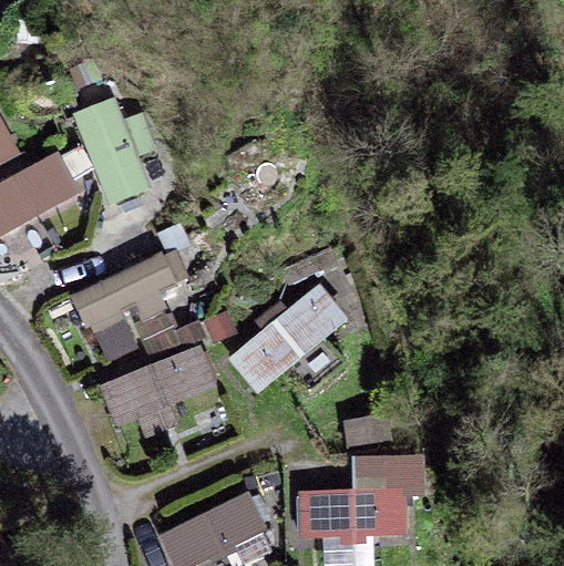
[(79,105),(101,202),(144,192),(122,95),(79,105)]
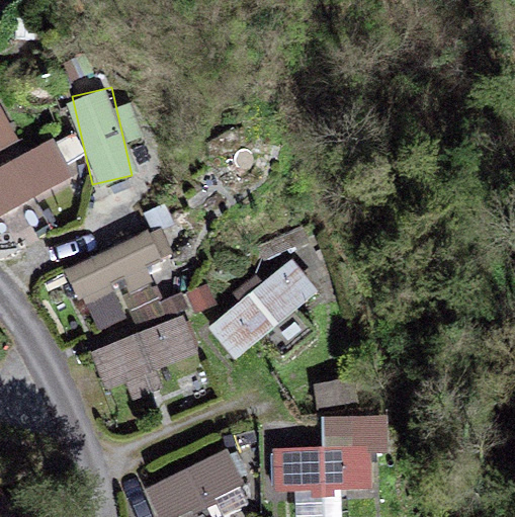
[(0,151),(24,136),(0,98),(0,151)]
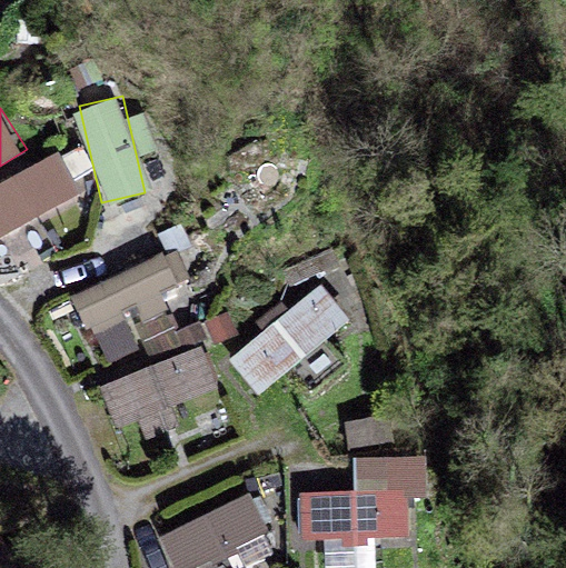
[(0,241),(82,191),(55,147),(0,179),(0,241)]
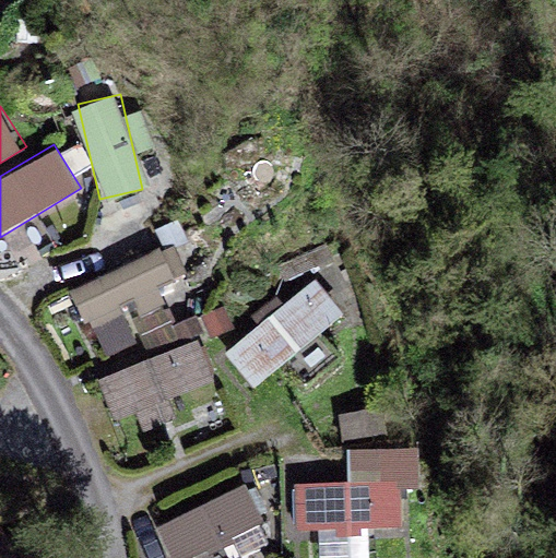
[(172,246),(70,289),(104,367),(179,334),(160,288),(186,277),(172,246)]
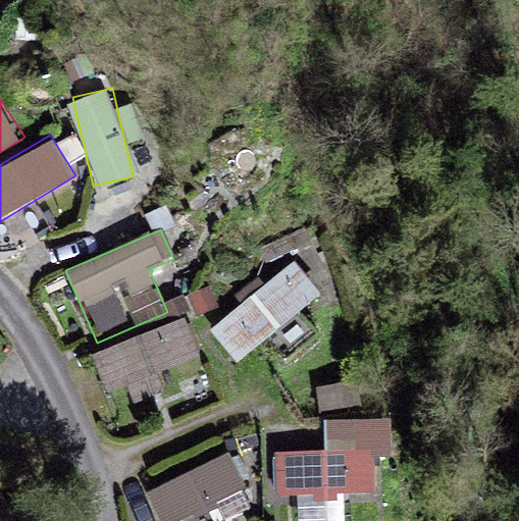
[(232,360),(322,297),(297,260),(207,324),(232,360)]
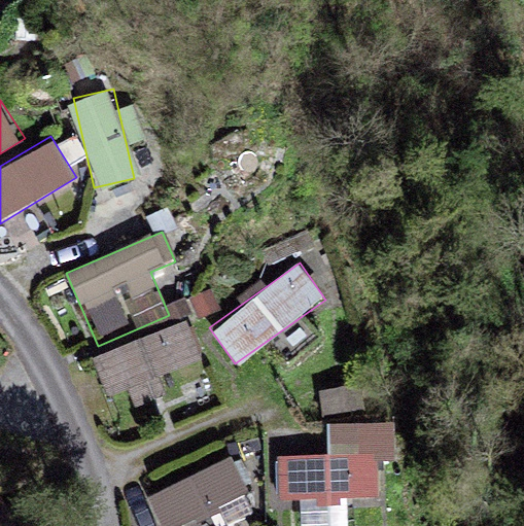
[(187,321),(92,355),(108,401),(204,366),(187,321)]
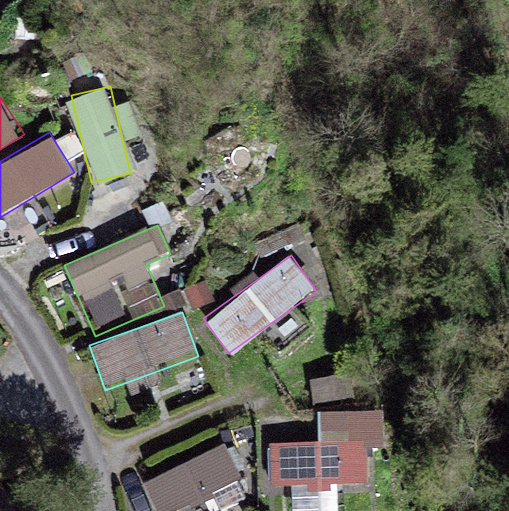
[(317,442),(266,444),(268,489),(370,486),(367,408),(316,410),(317,442)]
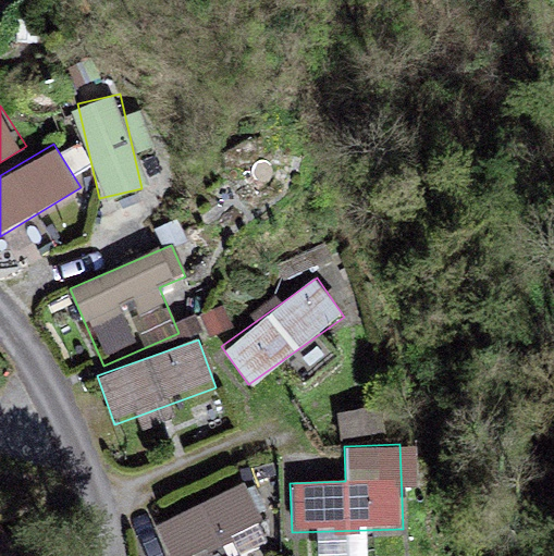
[(168,555),(189,555),(262,518),(244,482),(154,528),(168,555)]
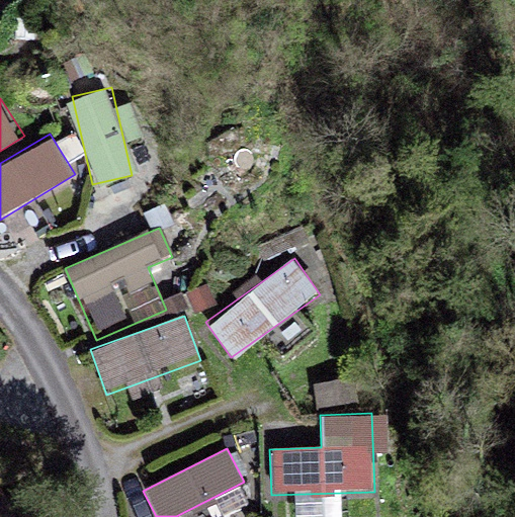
All buildings are outlined.
